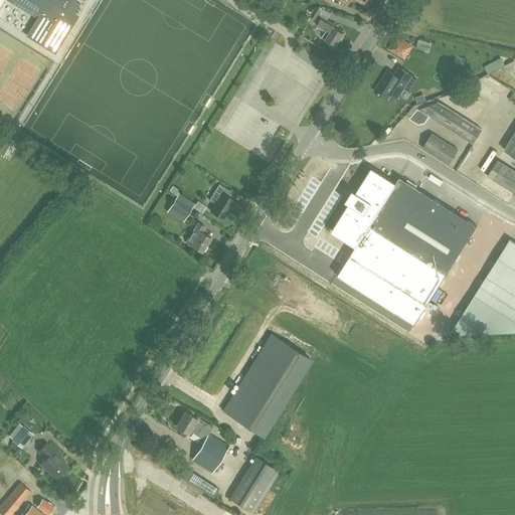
[(13,0),(39,16),(28,35),(54,52),(71,25),(68,23),(80,4),(74,0),(73,0),(13,0)]
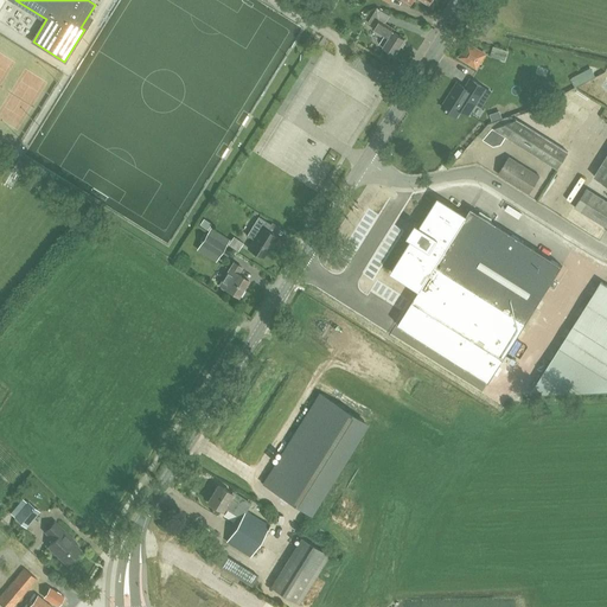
[(384,25),(390,16),(377,7),(368,23),(375,26),(372,29),(384,37),(379,44),(383,46),(395,55),(406,39),(384,25)]
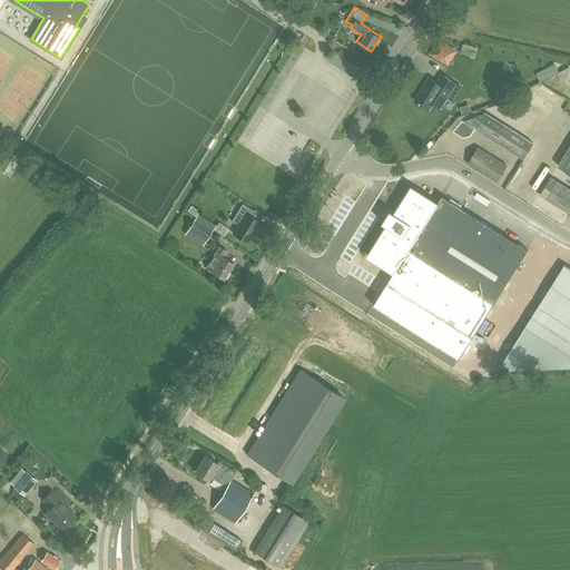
[(459,29),(464,20),(455,15),(450,23),(459,29)]
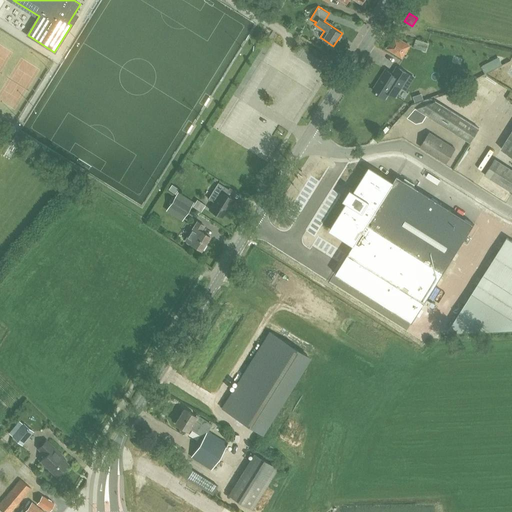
[(401,57),(409,45),(395,36),(388,48),(401,57)]
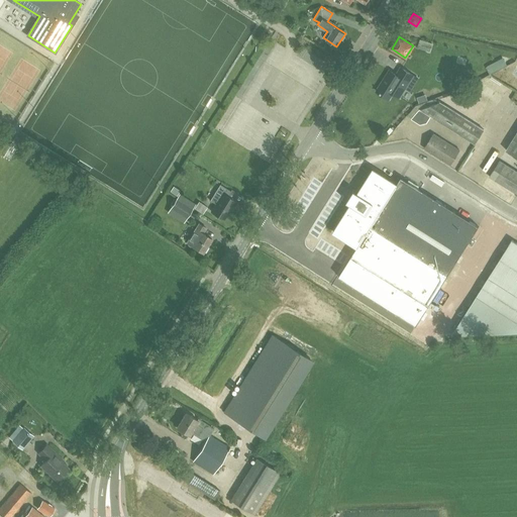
[(430,52),(431,47),(432,46),(420,42),(418,47),(430,52)]
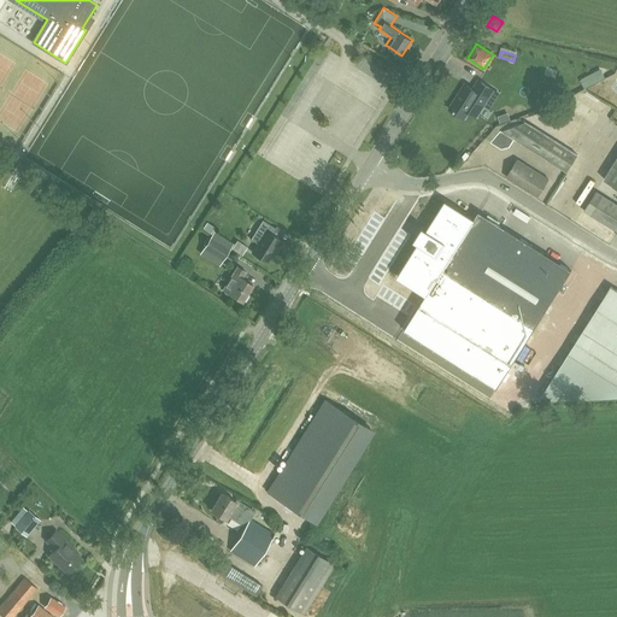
[(605,78),(604,76),(601,70),(594,74),(585,78),(589,87),(605,78)]
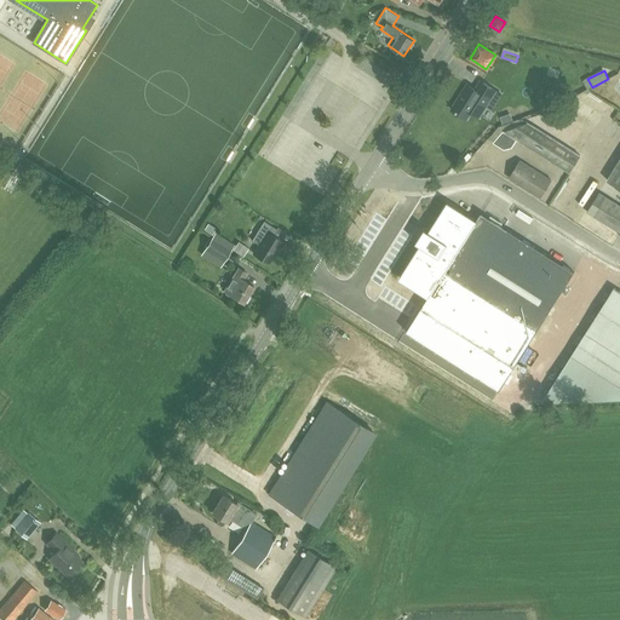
[(499,92),(484,84),(478,92),(468,85),(452,109),(466,119),(471,112),(478,116),(489,99),(493,102),(499,92)]
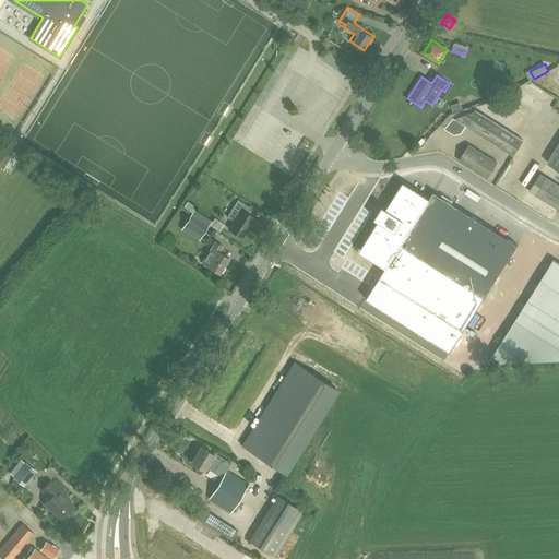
[(524,140),(476,110),(453,119),(444,128),(454,134),(462,133),(466,126),(514,155),(524,140)]
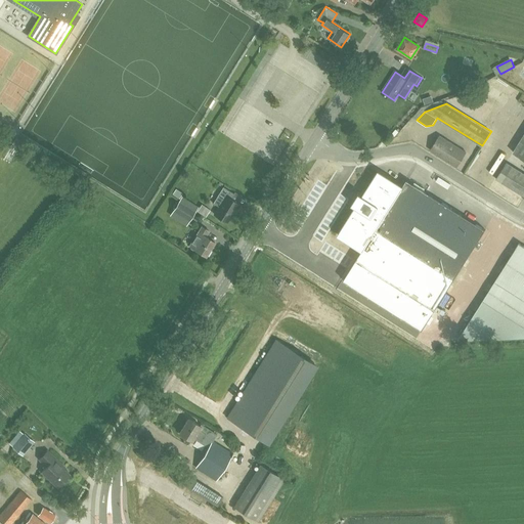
[(523,159),(523,133),(513,151),(523,159)]
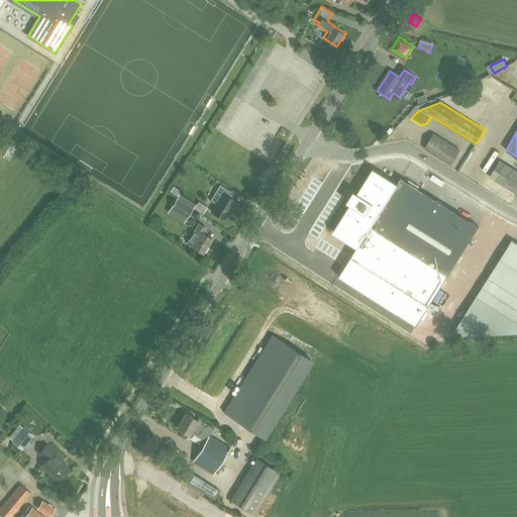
[(450,165),(459,149),(434,133),(424,148),(450,165)]
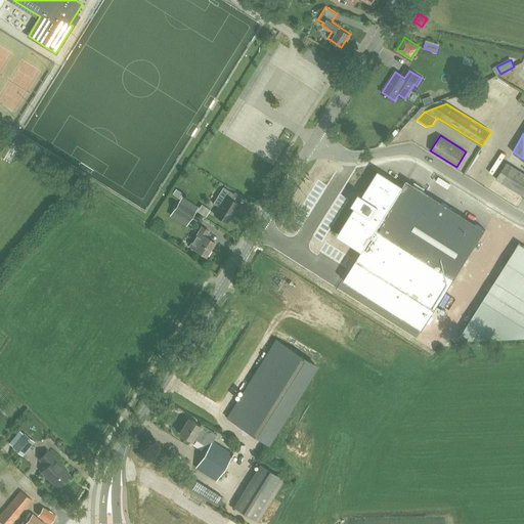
[(523,197),(523,172),(507,162),(495,179),(523,197)]
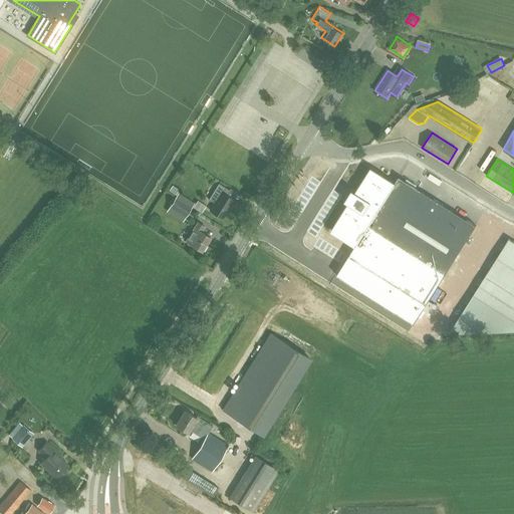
[(411,164),(423,171),(426,167),(413,160),(411,164)]
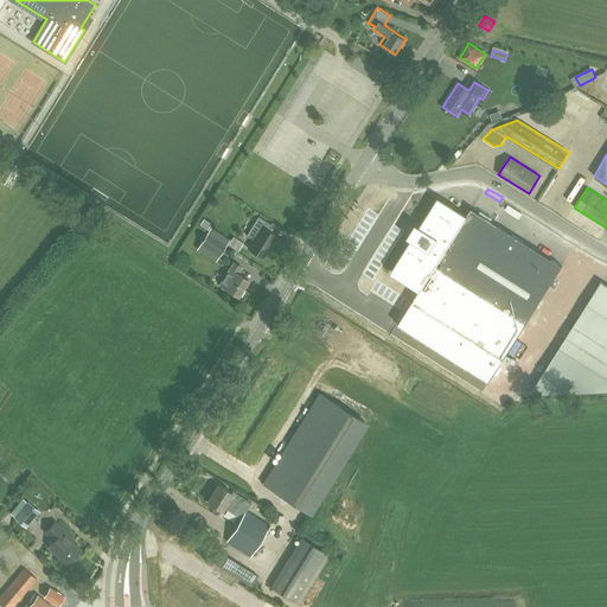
[(467,215),(438,197),(390,272),(420,291),(413,301),(504,358),(562,266),(471,209),(467,215)]
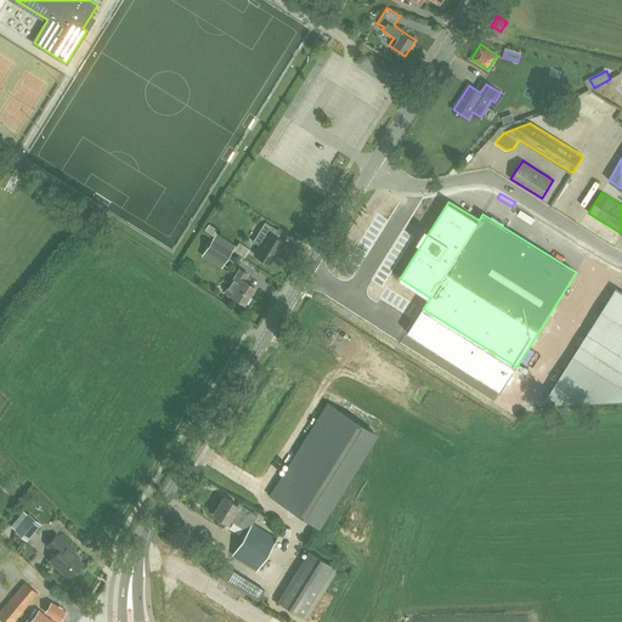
[(378,220),(371,233),(382,238),(388,225),(378,220)]
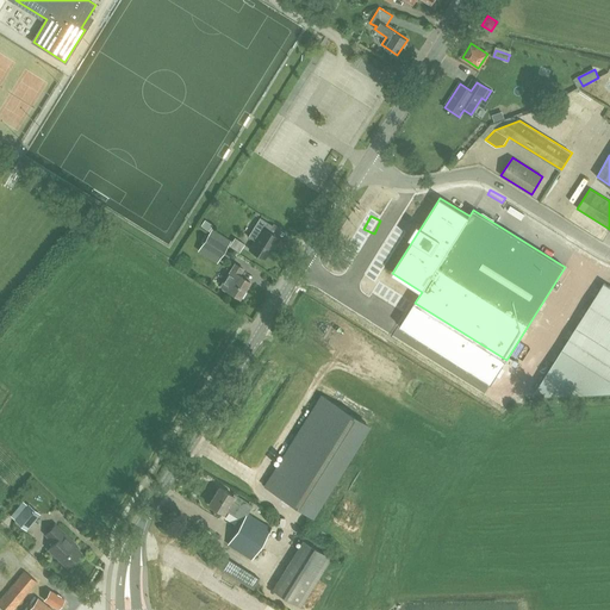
[(265,259),(278,237),(268,231),(273,225),(260,218),(248,236),(255,241),(249,250),(254,253),(254,254),(254,255),(255,255),(256,256),(257,257),(259,257),(260,256),(265,259)]
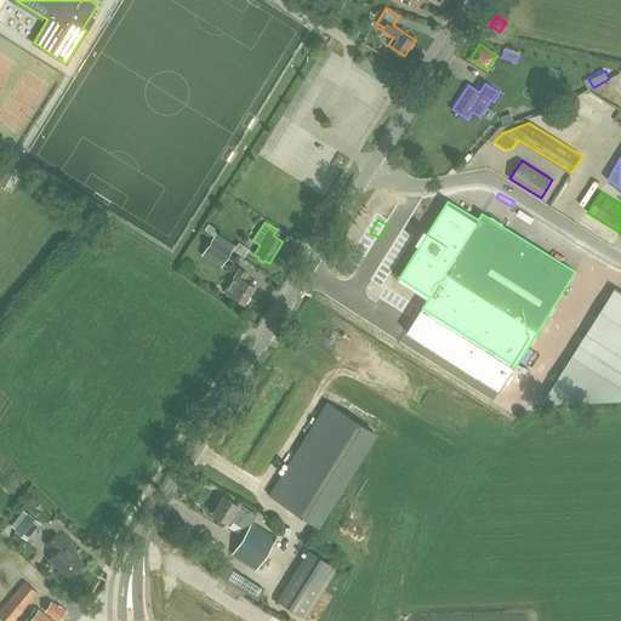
[(216,229),(209,223),(204,229),(212,235),(216,229)]
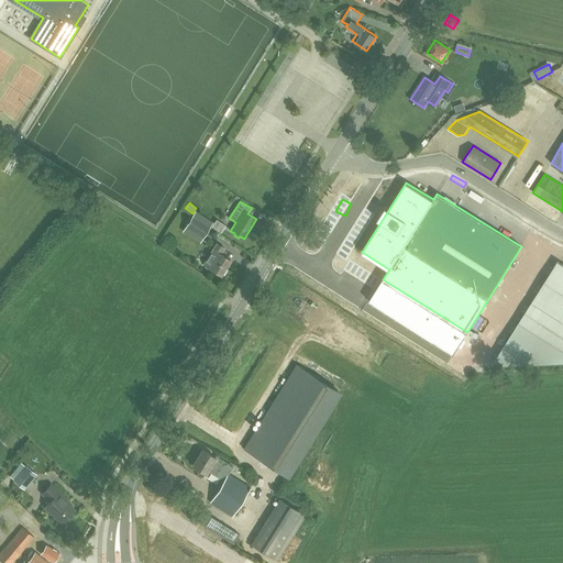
[(192,214),(185,227),(203,239),(211,227),(199,219),(192,214)]
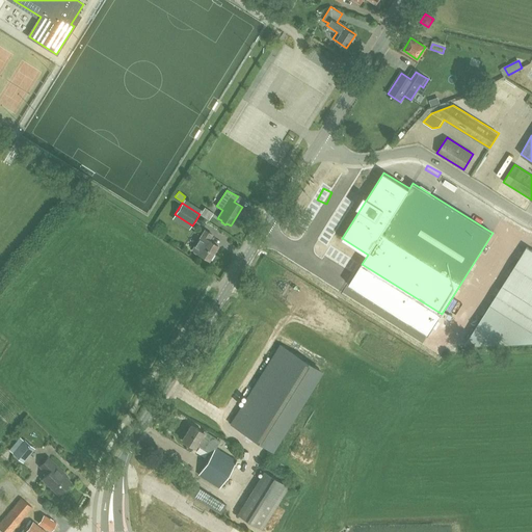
[(213,213),(205,207),(201,214),(209,220),(213,213)]
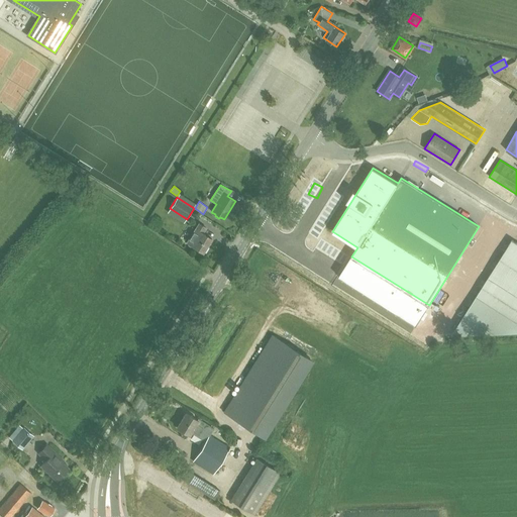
[(203,253),(212,238),(201,231),(204,226),(199,223),(196,228),(194,230),(192,234),(186,242),(188,243),(188,245),(191,246),(192,246),(203,253)]
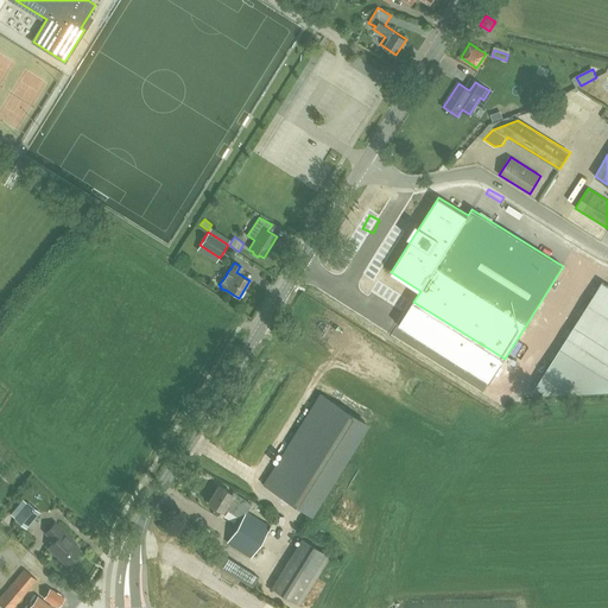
[(533,393),(607,390),(607,285),(602,282),(533,393)]
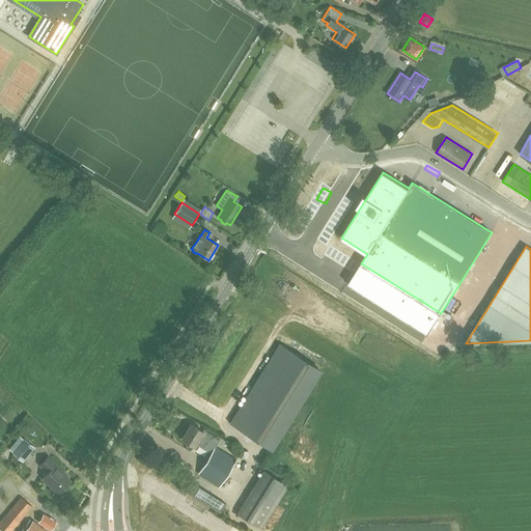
[(230,423),(269,447),(330,350),(291,326),(279,344),(230,423)]
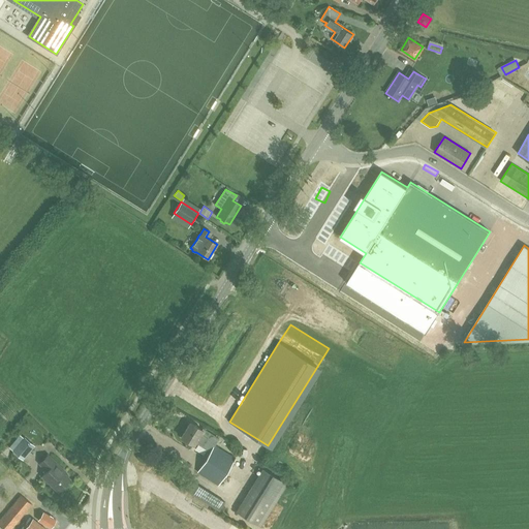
[(203,430),(190,422),(181,436),(194,445),(195,443),(210,452),(197,472),(218,486),(236,458),(215,445),(219,438),(204,429),(203,430)]
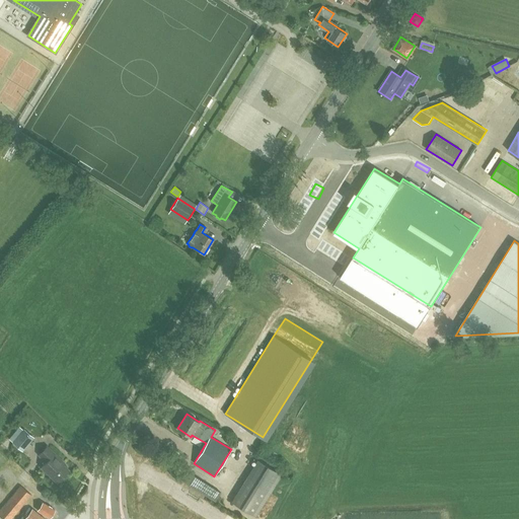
[(23,430),(19,426),(9,439),(12,442),(12,443),(22,452),(34,437),(24,429),(23,430)]
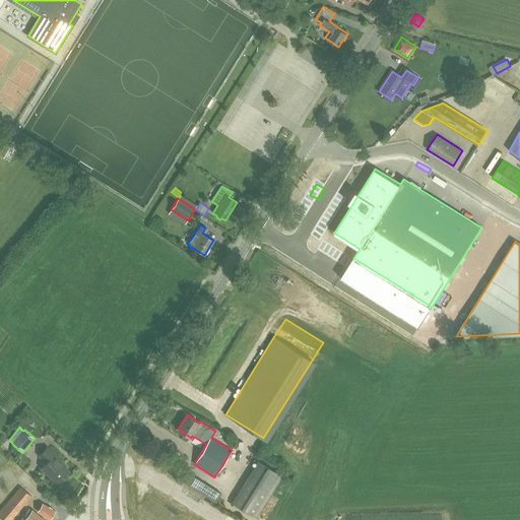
[(57,483),(69,471),(60,463),(62,461),(47,447),(39,455),(46,462),(41,467),(57,483)]
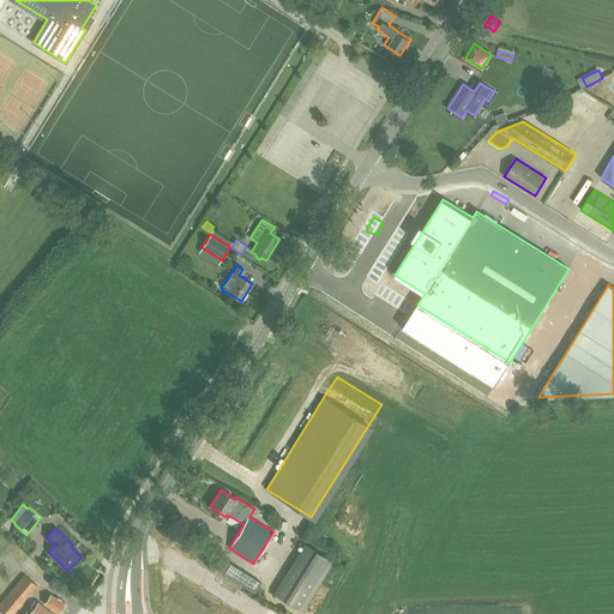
[(304,612),(335,561),(305,543),(274,594),(304,612)]
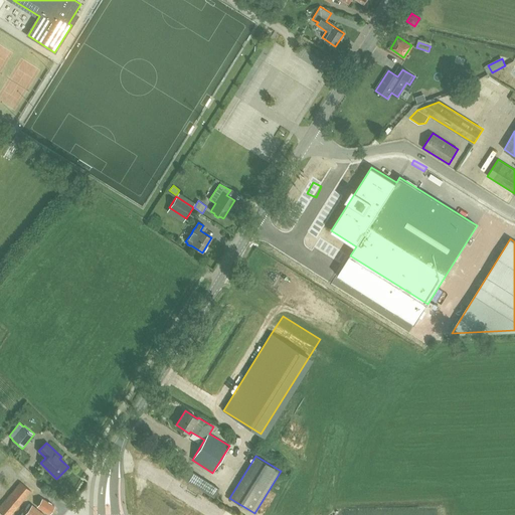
[(215,495),(221,486),(193,469),(187,478),(215,495)]
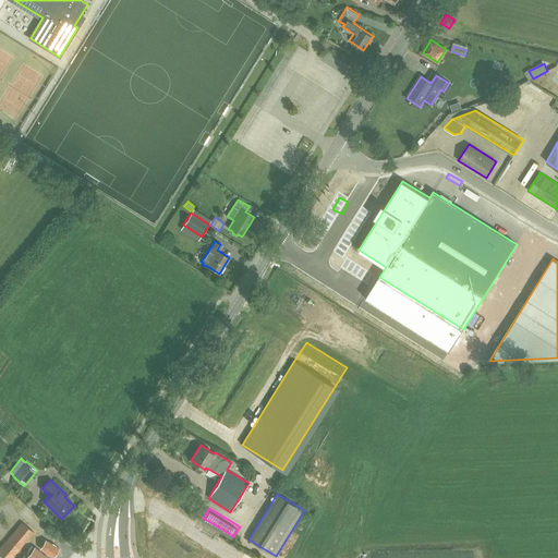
[(0,555),(3,557),(12,557),(35,532),(22,522),(0,547),(0,555)]
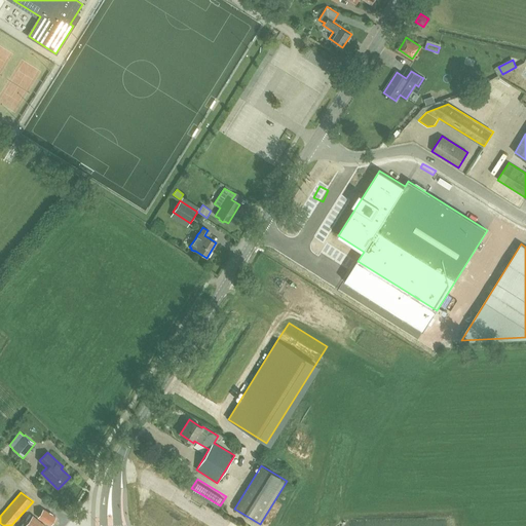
[(50,525),(55,517),(43,510),(38,518),(50,525)]
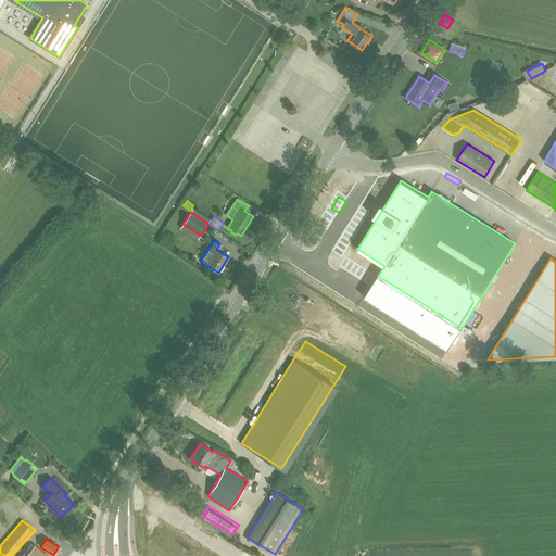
[(48,555),(49,555),(35,545),(29,552),(27,550),(22,555),(48,555)]
